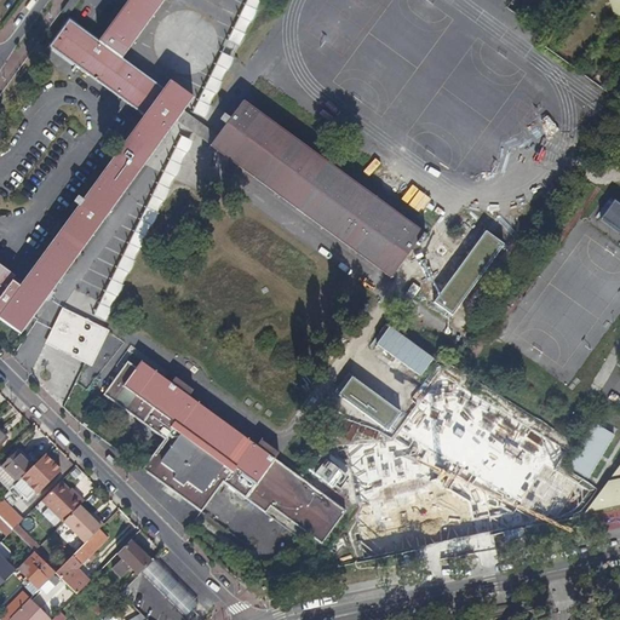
[(176,119),(183,109),(191,97),(193,98),(193,97),(170,80),(170,81),(168,81),(165,89),(122,58),(124,57),(122,56),(162,0),(128,0),(101,41),(99,40),(99,41),(89,33),(86,35),(70,23),(55,45),(78,62),(73,69),(74,70),(76,65),(90,75),(92,70),(143,108),(139,112),(145,115),(84,200),(79,205),(21,286),(13,280),(15,277),(13,277),(15,275),(0,264),(0,317),(21,333),(22,332),(22,331),(21,331),(176,119)]
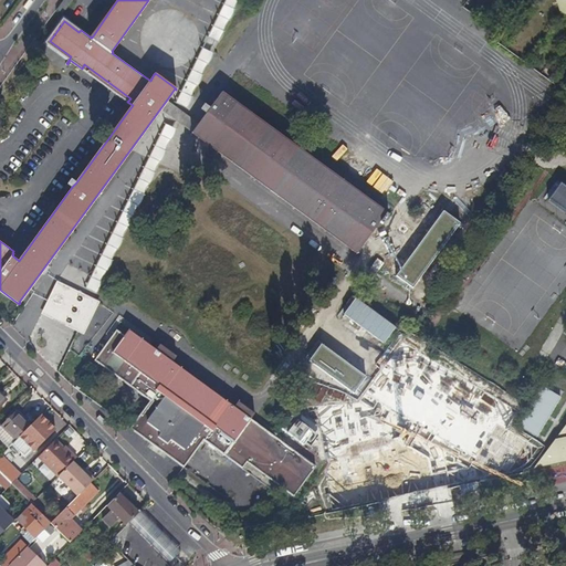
[(188,107),(213,52),(218,43),(239,0),(223,0),(175,102),(188,107)]
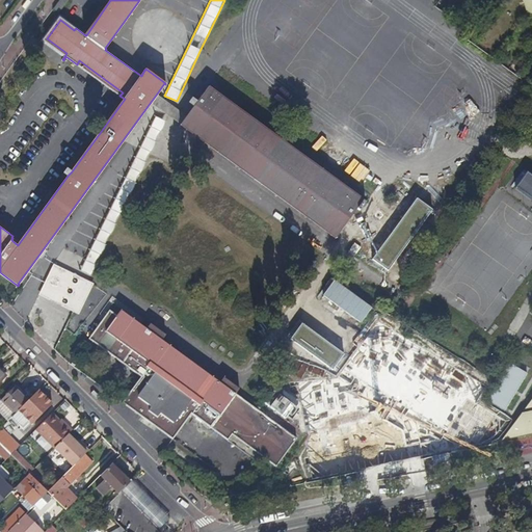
[(531,0),(522,0),(526,11),(531,15),(531,12),(531,0)]
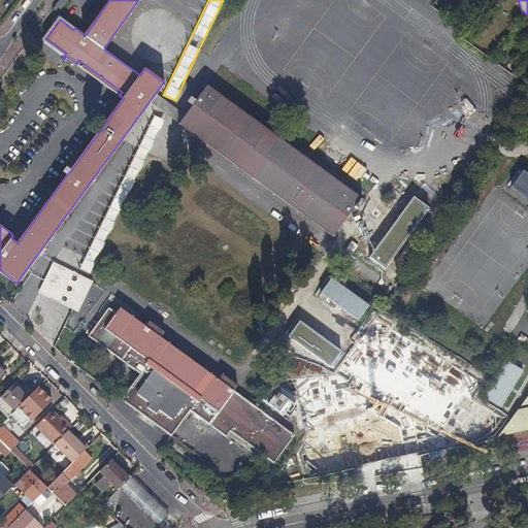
[(76,64),(119,95),(122,92),(78,60),(76,64)]
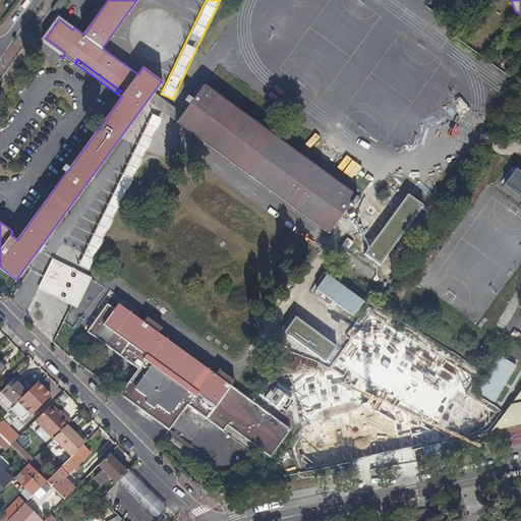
[(183,113),(177,121),(177,122),(178,122),(329,232),(328,233),(329,233),(350,205),(353,206),(358,198),(357,197),(356,196),(355,195),(355,196),(205,85),(206,85),(205,84),(183,113)]
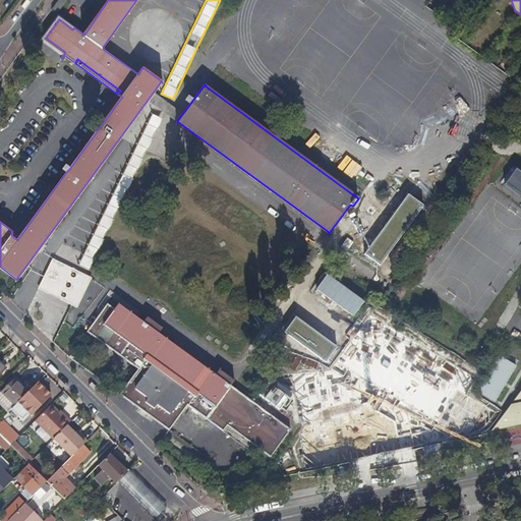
[(177,121),(183,113),(154,92),(148,100),(177,121)]
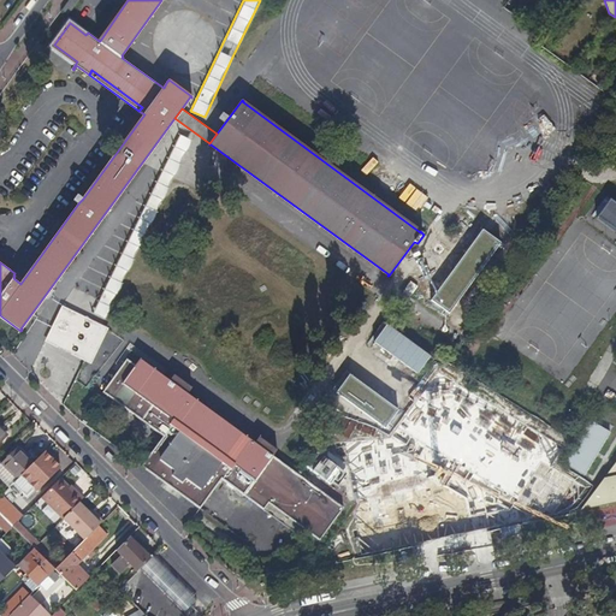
[(194,141),(181,135),(94,313),(107,319),(113,308),(175,179),(187,157),(194,141)]
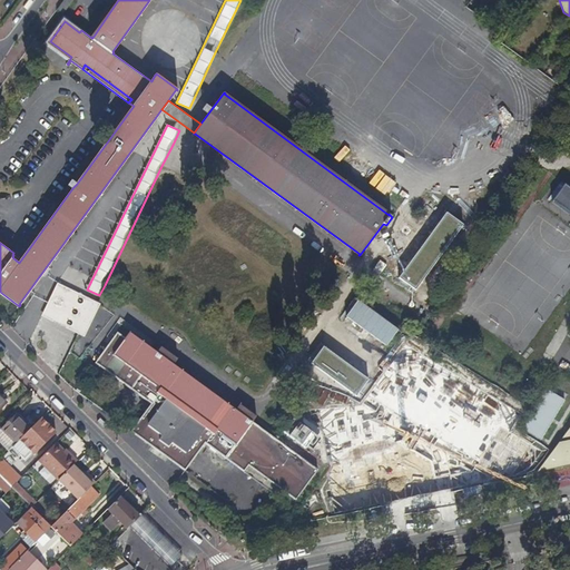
[(569,185),(564,182),(550,198),(569,214),(569,185)]
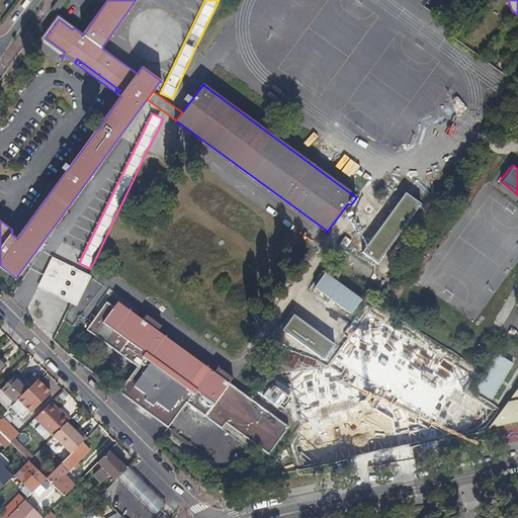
[(407,194),(363,253),(378,264),(423,205),(407,194)]
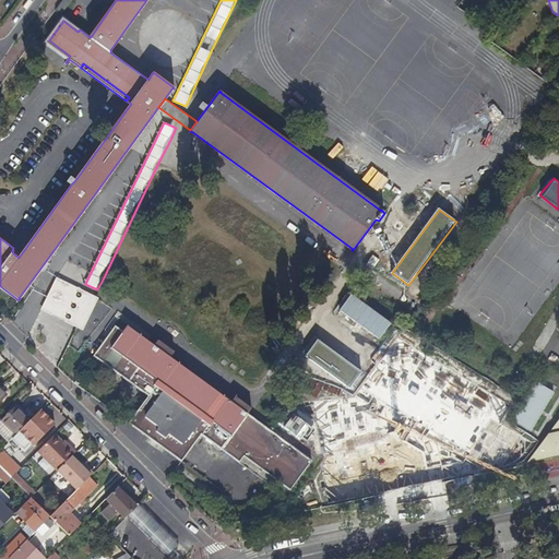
[(366,264),(372,269),(379,260),(372,256),(366,264)]
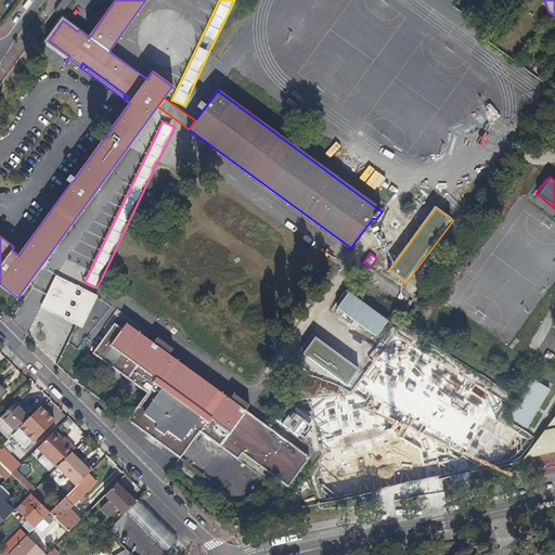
[(99,295),(57,275),(48,296),(41,308),(76,324),(84,327),(99,295)]
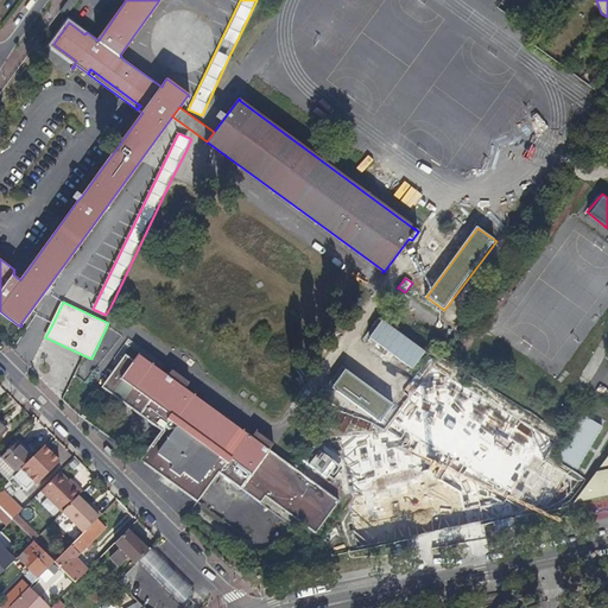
[(425,353),(380,320),(368,336),(412,368),(425,353)]
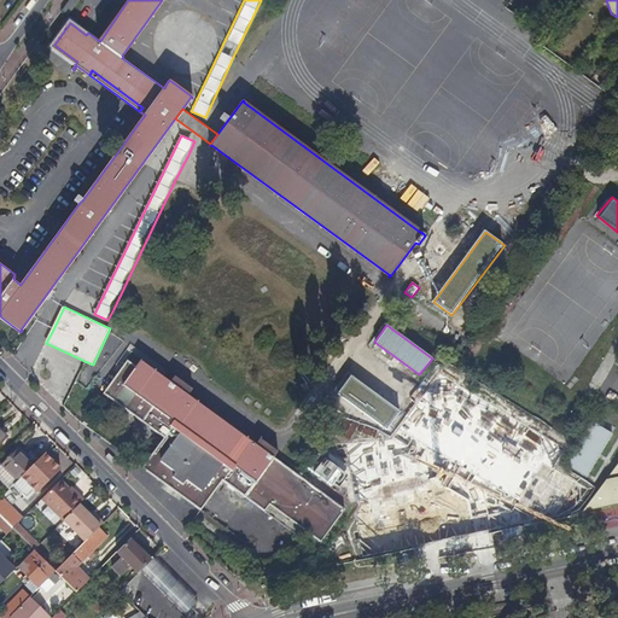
[(222,481),(245,496),(273,458),(278,452),(277,450),(277,452),(260,439),(261,438),(260,438),(255,444),(188,395),(192,389),(191,389),(174,377),(175,377),(174,375),(170,382),(140,360),(135,366),(128,361),(126,363),(124,362),(123,363),(126,365),(116,377),(115,375),(114,377),(115,378),(104,392),(164,437),(141,467),(200,511),(222,481)]
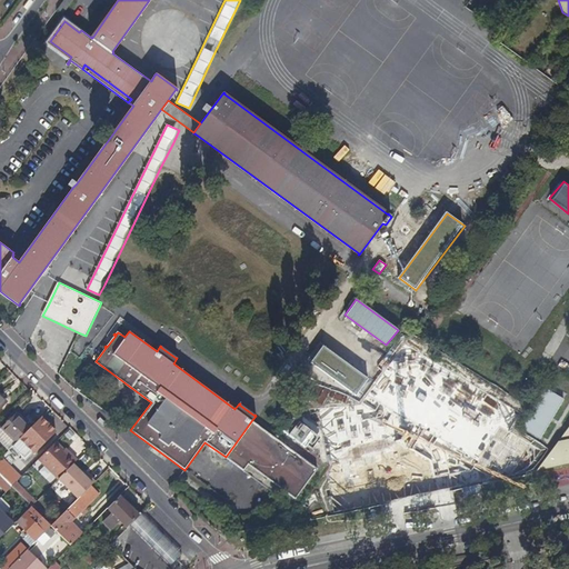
[(368,377),(323,347),(311,365),(356,395),(368,377)]
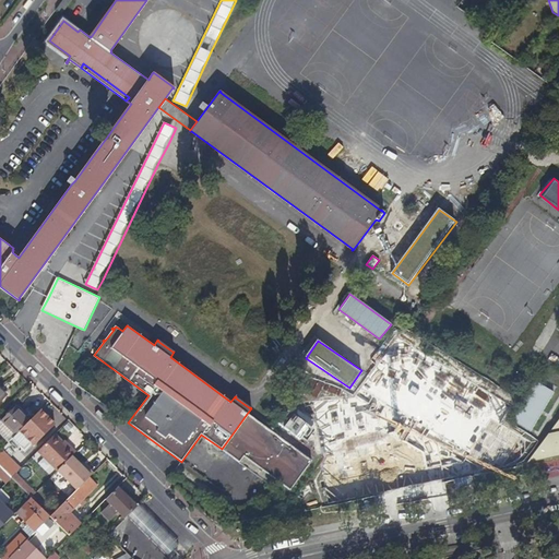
[(554,391),(536,381),(512,420),(531,430),(554,391)]
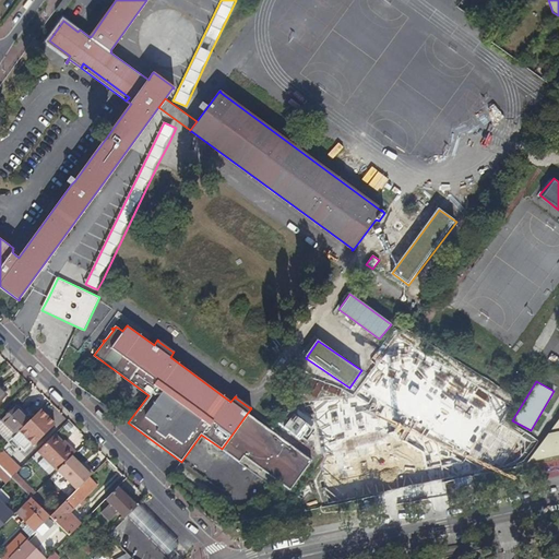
[(31,420),(31,419),(16,406),(0,421),(0,431),(10,441),(16,435),(20,430),(31,420)]
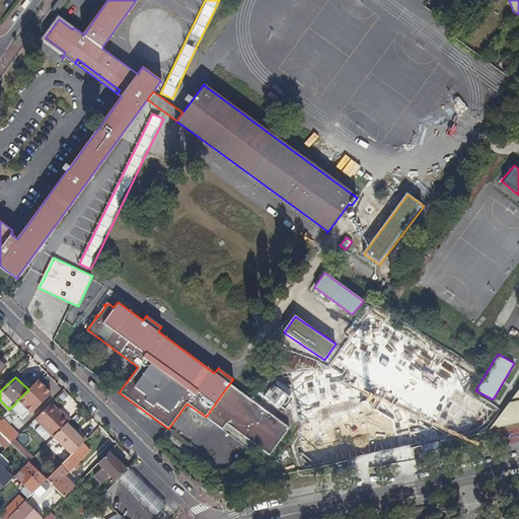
[(31,413),(49,396),(51,394),(38,381),(28,389),(28,390),(18,399),(31,413)]
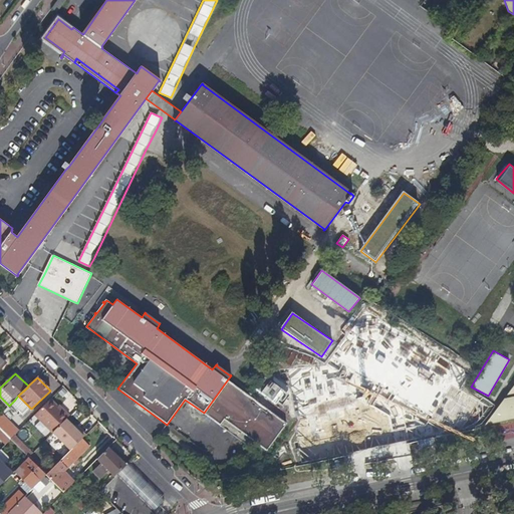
[(241,391),(227,380),(204,413),(220,425),(224,420),(266,451),(282,429),(286,424),(269,411),(241,391)]
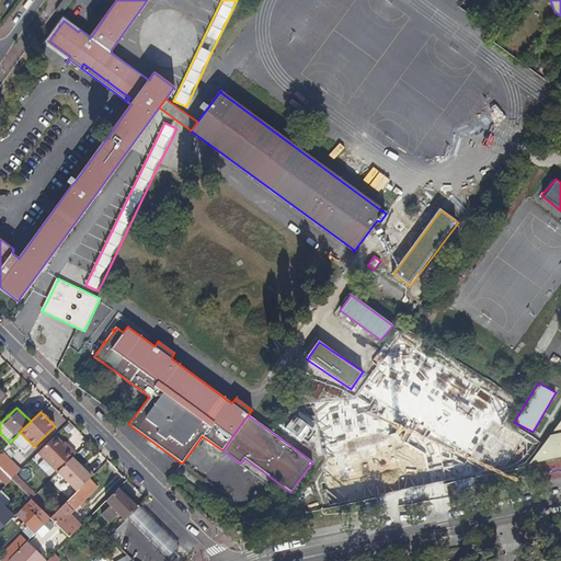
[(560,422),(549,439),(545,445),(533,462),(538,461),(560,456),(560,422)]
